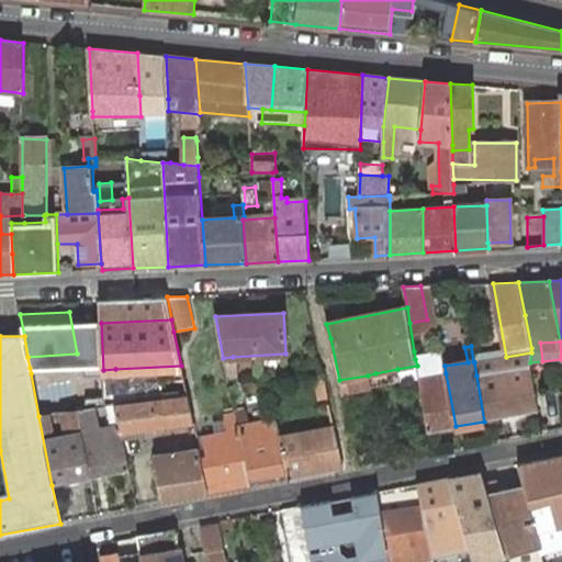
[(530,362),(531,352),(506,357),(474,362),(476,375),(530,366),(530,362)]
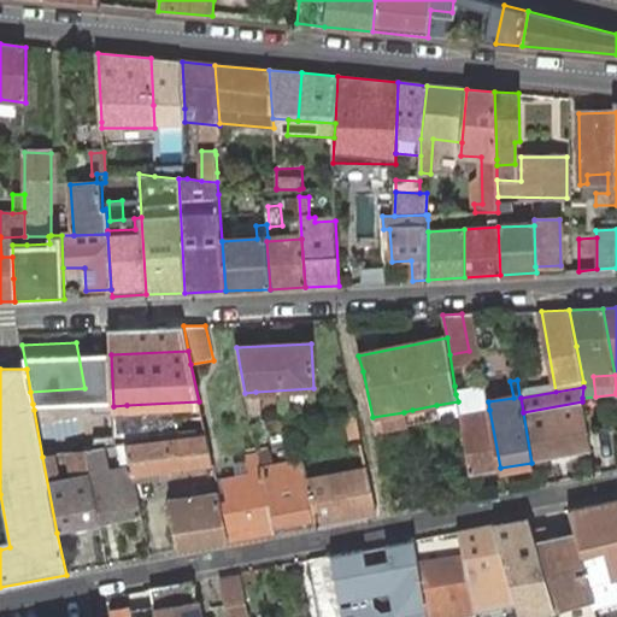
[(459,416),(470,472),(500,468),(489,410),(488,401),(486,388),(456,394),(458,401),(459,416)]
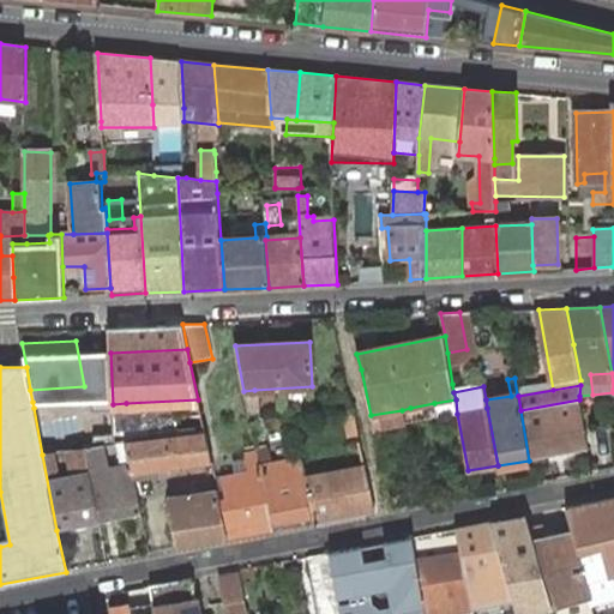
[(254,390),(244,391),(247,408),(254,408),(254,390)]
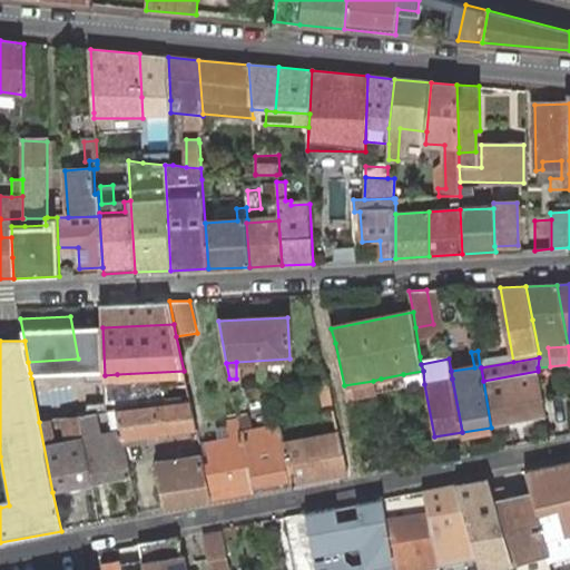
[(51,369),(30,373),(31,379),(35,395),(56,392),(51,369)]
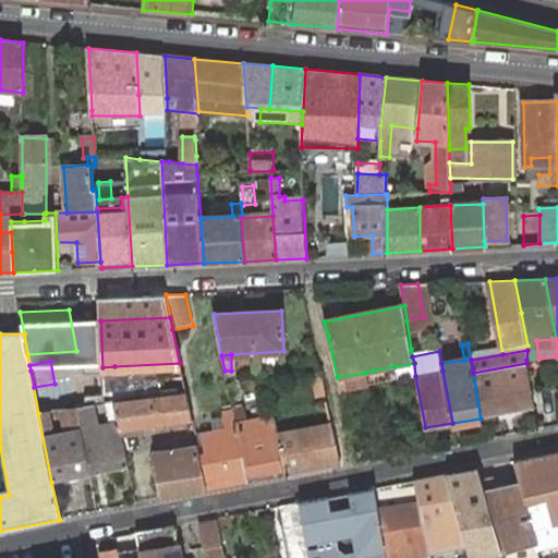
[(473,373),(481,419),(534,409),(526,363),(473,373)]
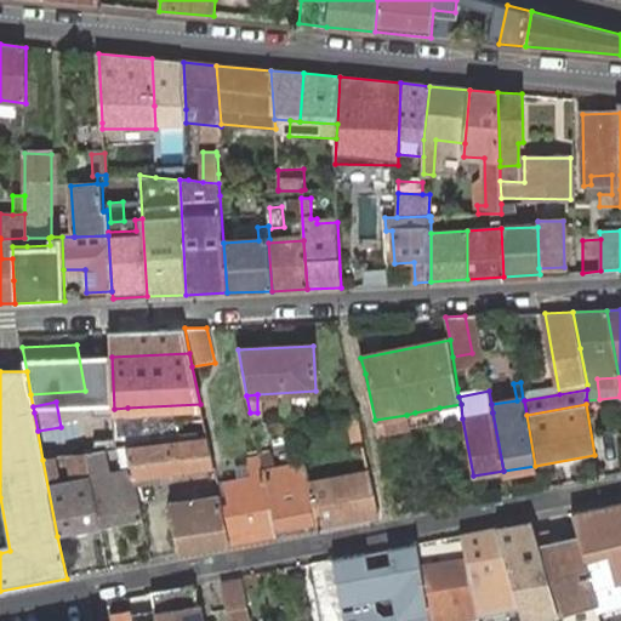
[(127,408),(114,409),(115,434),(129,433),(127,408)]
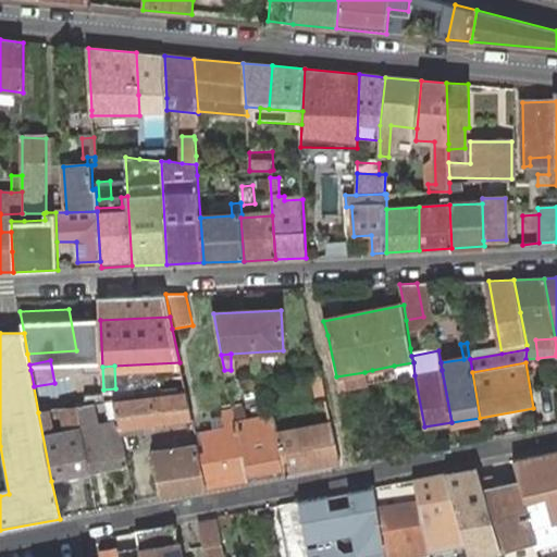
[(394,366),(372,370),(375,386),(396,383),(394,366)]
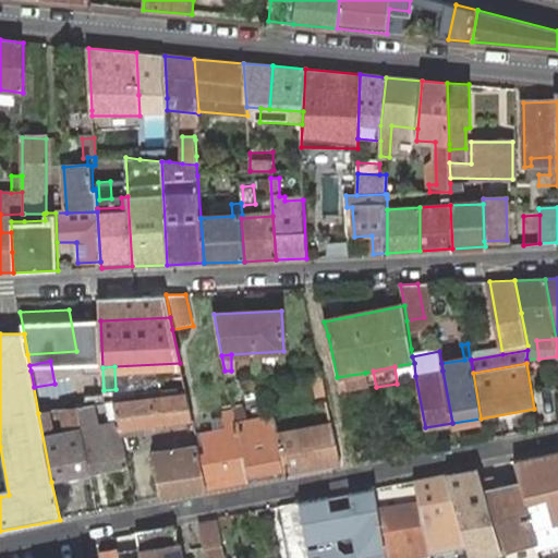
[(322,372),(312,373),(316,395),(326,392),(322,372)]
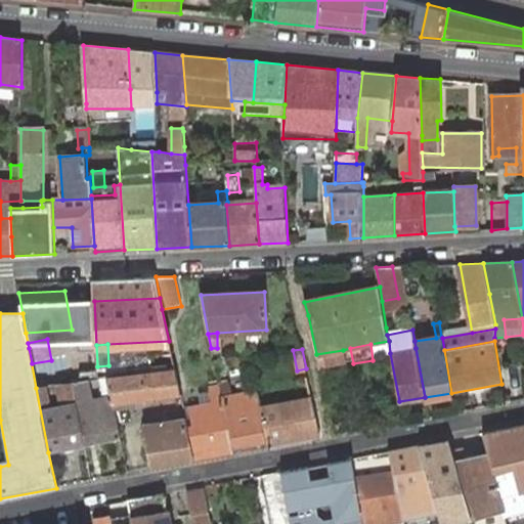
[(343,350),(316,354),(319,366),(345,361),(343,350)]
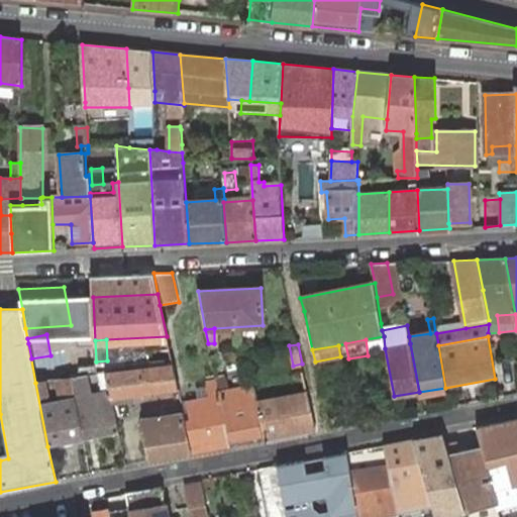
[(178,389),(173,364),(106,372),(112,402),(142,398),(142,394),(178,389)]
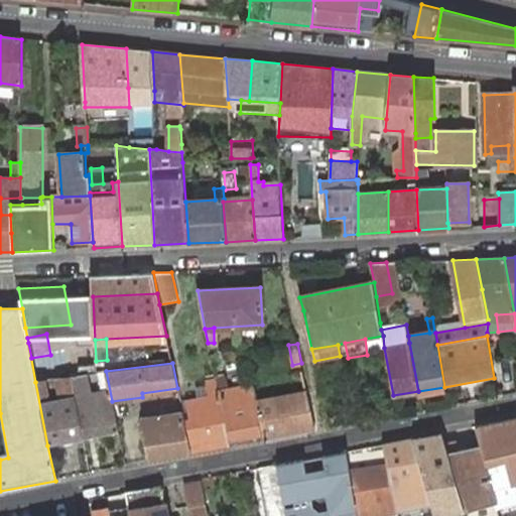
[(71,376),(84,438),(119,431),(112,401),(106,371),(99,373),(103,393),(91,395),(86,374),(71,376)]
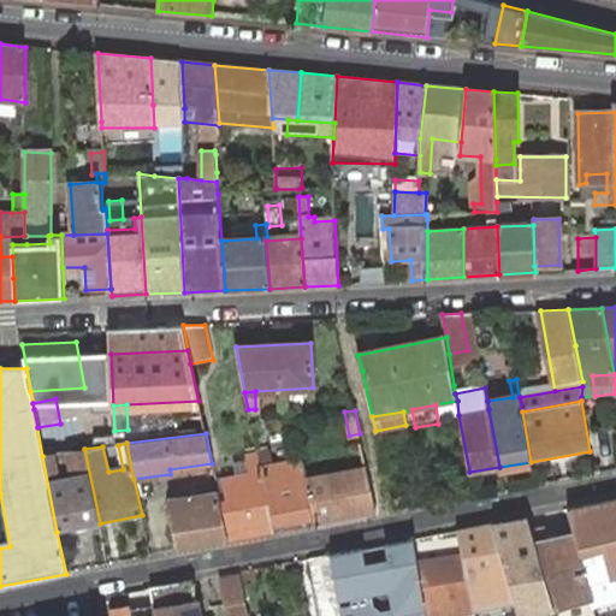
[(42,456),(57,532),(100,523),(84,449),(69,452),(73,480),(59,483),(54,454),(42,456)]
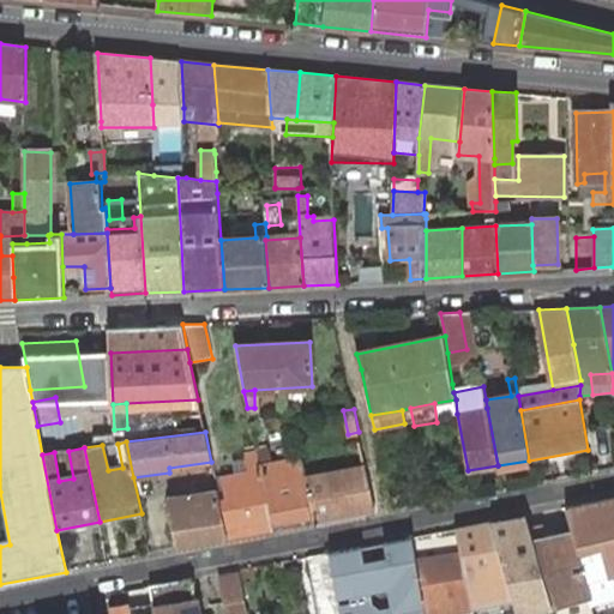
[(220,500),(228,540),(274,530),(263,480),(260,469),(257,455),(256,451),(245,453),(250,470),(223,476),(227,498),(220,500)]
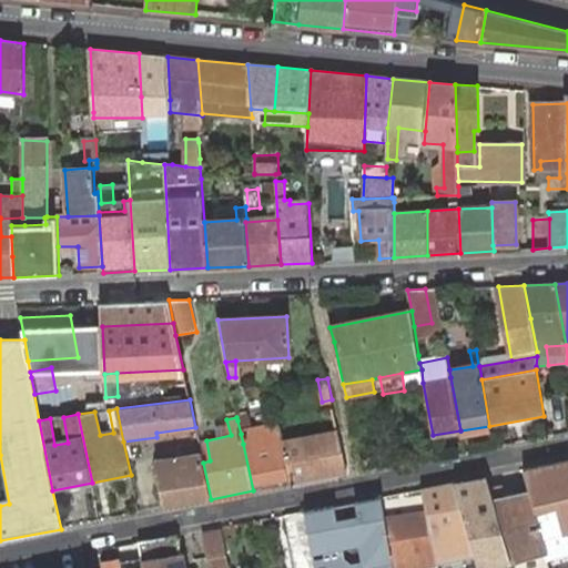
[(237,421),(241,434),(253,430),(251,417),(237,421)]
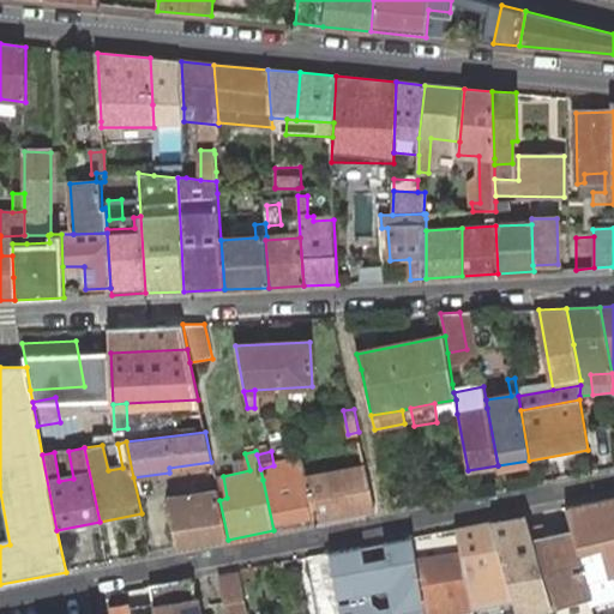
[(263,480),(274,530),(315,523),(306,479),(302,459),(274,465),(260,469),(263,480)]
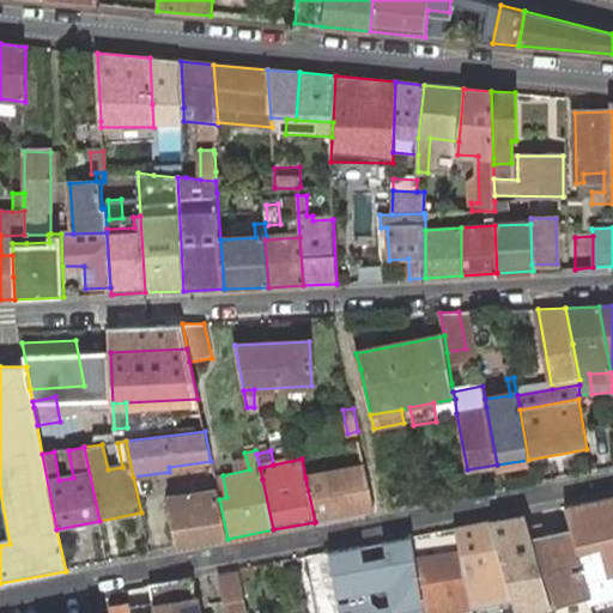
[(305,478),(315,522),(375,510),(365,466),(305,478)]
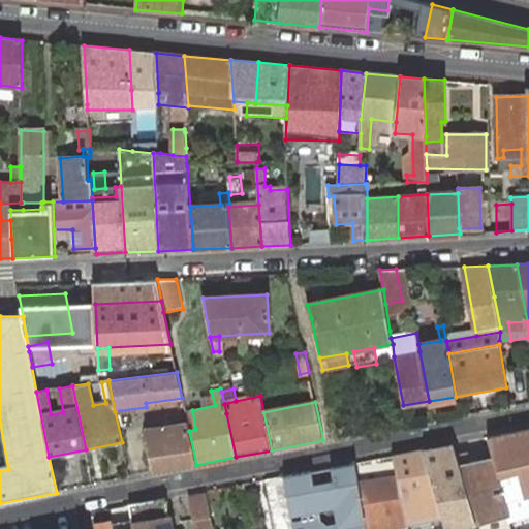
[(145,437),(153,473),(196,465),(189,431),(188,424),(145,431),(146,437),(145,437)]
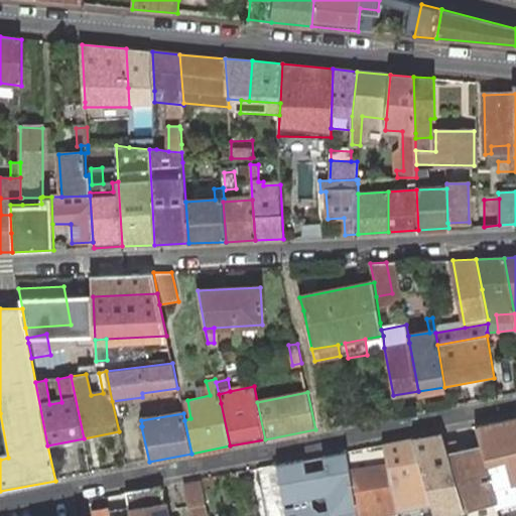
[(447,453),(441,433),(412,438),(419,460),(426,484),(433,506),(436,515),(464,508),(461,498),(459,488),(447,453)]
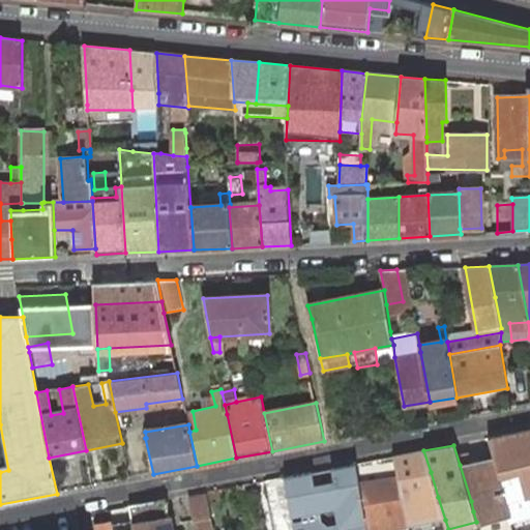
[(431,472),(423,450),(394,455),(399,479),(400,484),(404,504),(409,527),(445,520),(438,497),(431,472)]
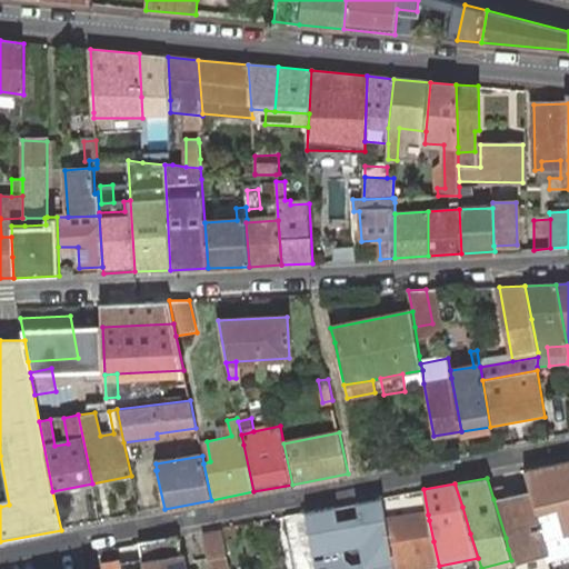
[(550,568),(538,529),(528,491),(493,499),(506,538),(508,549),(511,560),(513,568),(550,568)]
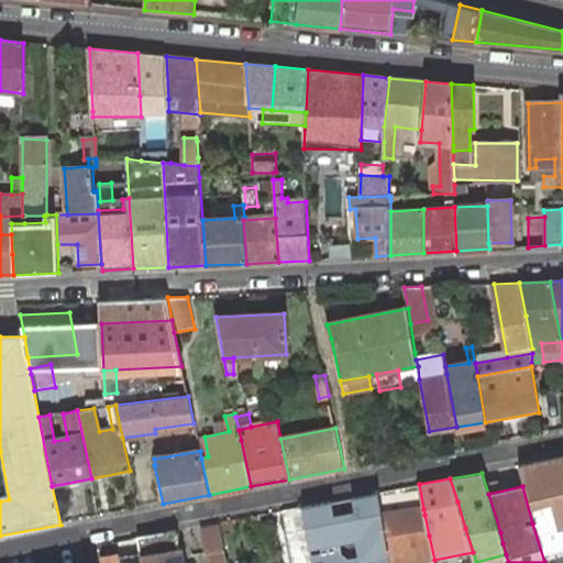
[(311,562),(306,531),(301,507),(284,510),(288,534),(293,562),(311,562)]
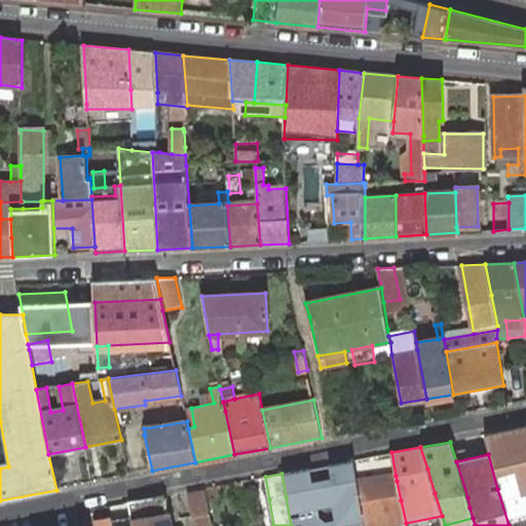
[(397,481),(396,476),(358,482),(359,487),(397,481)]
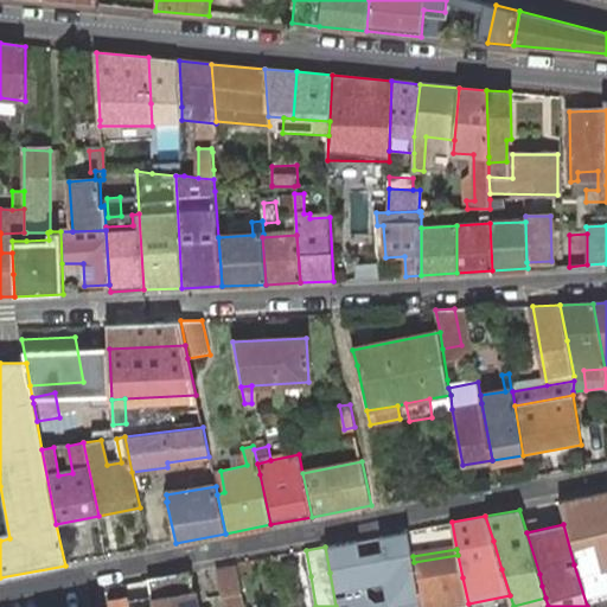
[(421,606),(468,606),(468,604),(462,577),(458,555),(414,562),(414,570),(421,606)]
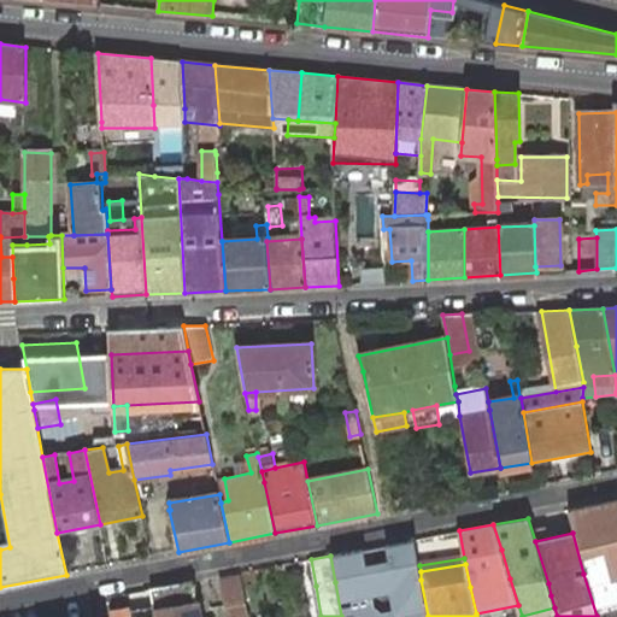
[(247,616),(239,576),(221,580),(224,600),(225,607),(227,616),(247,616)]
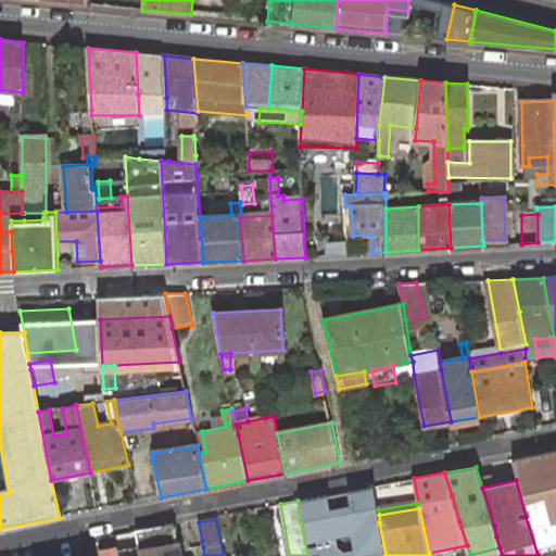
[(179,555),(175,523),(136,530),(140,555),(179,555)]
